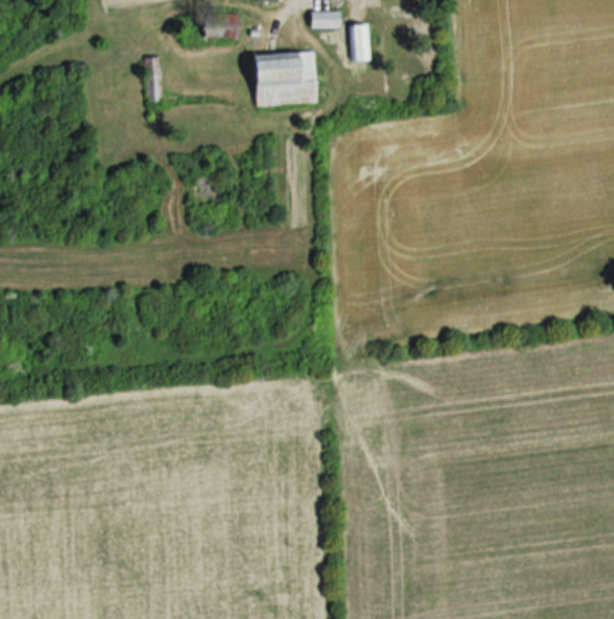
[(342,11),(312,11),(312,28),(342,28),(342,11)]
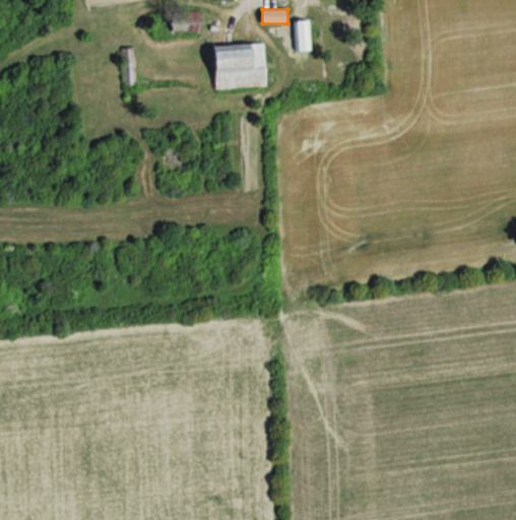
[(170,34),(204,34),(204,12),(170,12),(170,34)]
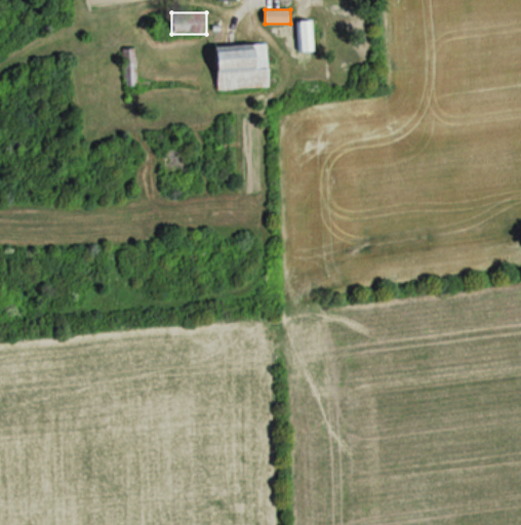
[(315,21),(299,21),(299,51),(315,51),(315,21)]
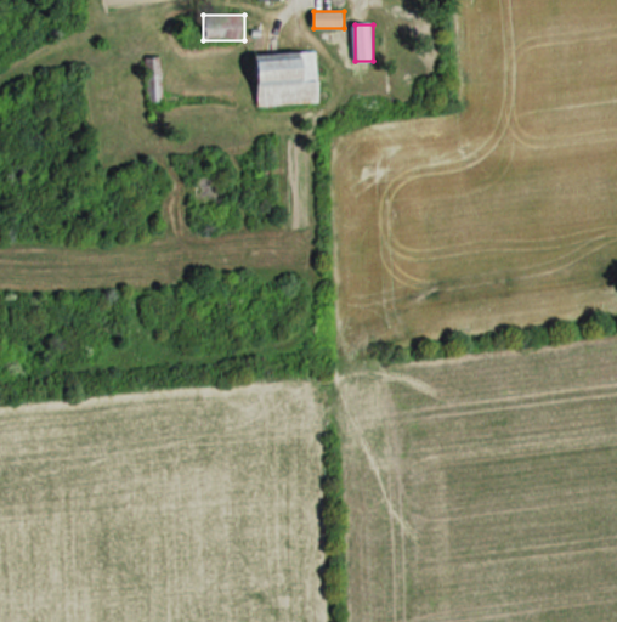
[(258,108),(321,105),(318,52),(254,56),(258,108)]
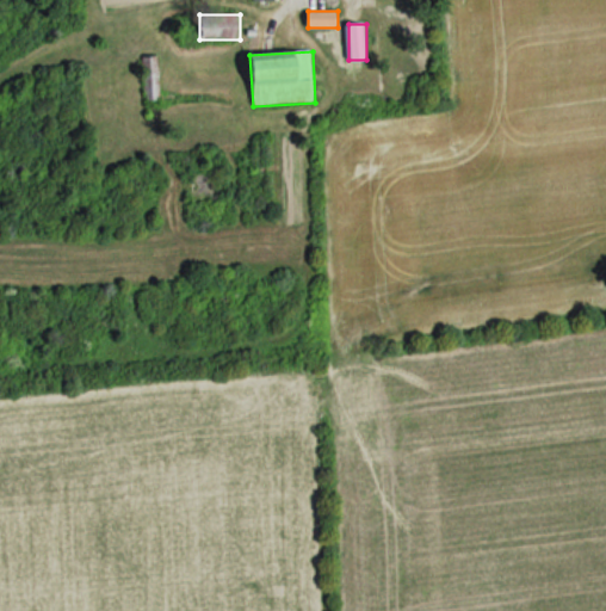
[(162,57),(152,57),(152,100),(162,100),(162,57)]
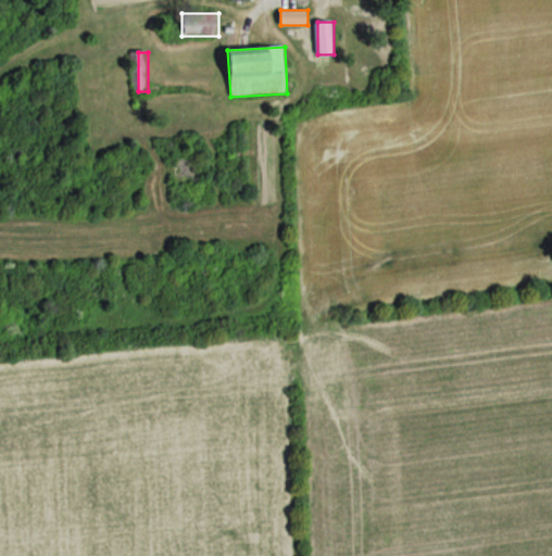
All buildings are outlined.
